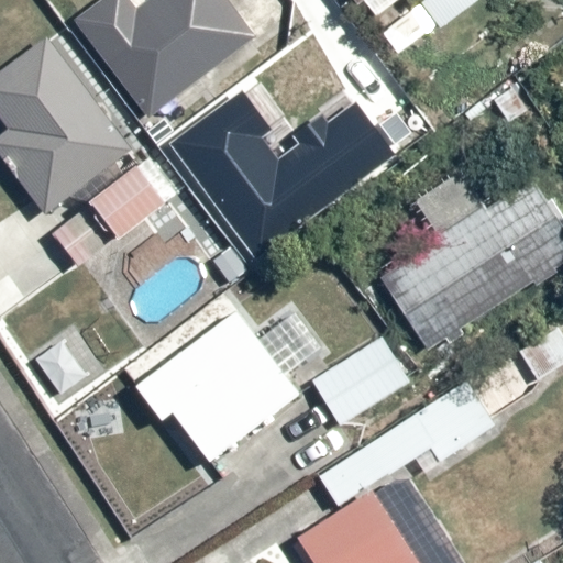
[(255,41),(224,0),(144,0),(134,8),(128,0),(97,0),(70,20),(147,122),(255,41)]
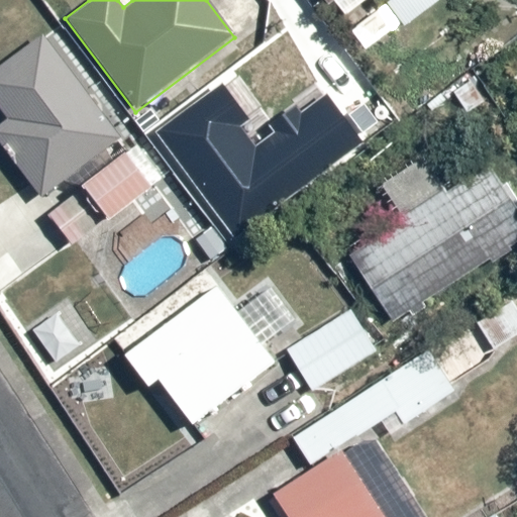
[(123,136),(42,34),(0,64),(0,107),(7,117),(0,122),(0,141),(44,194),(123,136)]
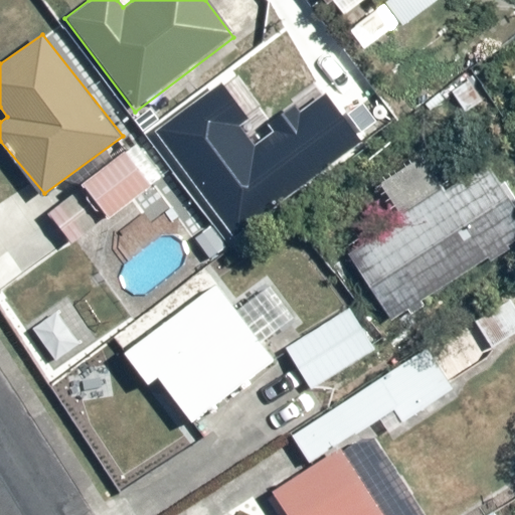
[(127,155),(48,213),(71,244),(150,186),(127,155)]
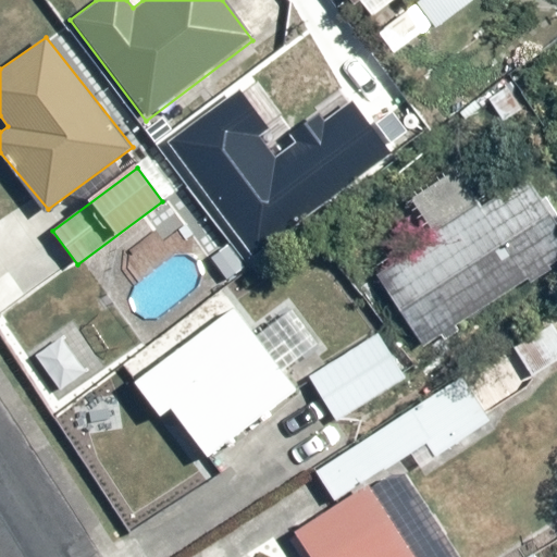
[(556,259),(556,220),(524,170),(371,268),(422,347),(556,259)]
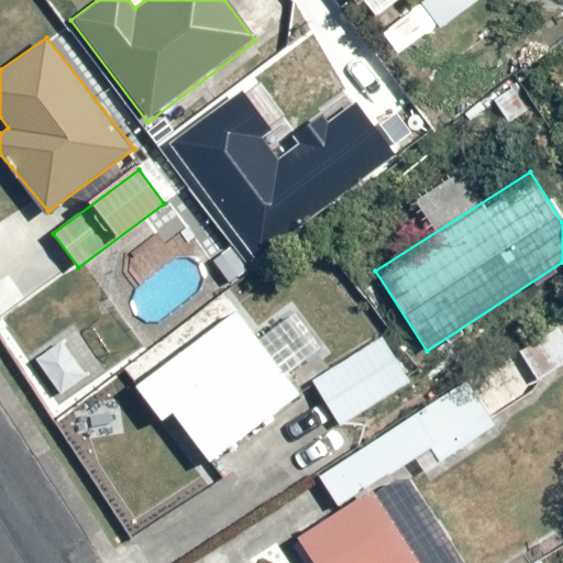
[(300,392),(238,308),(134,387),(156,417),(166,409),(207,463),(300,392)]
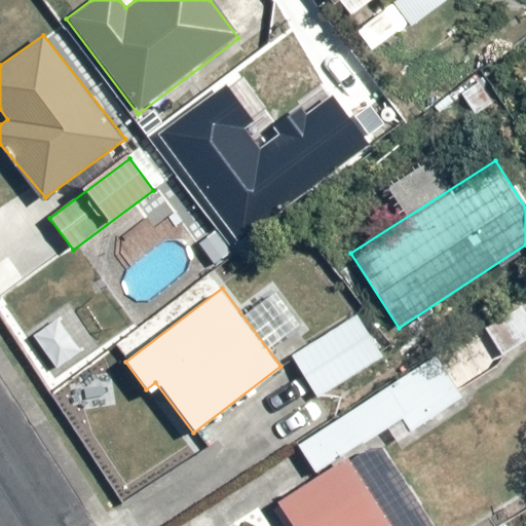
[(525,300),(485,329),(504,358),(525,342),(525,300)]
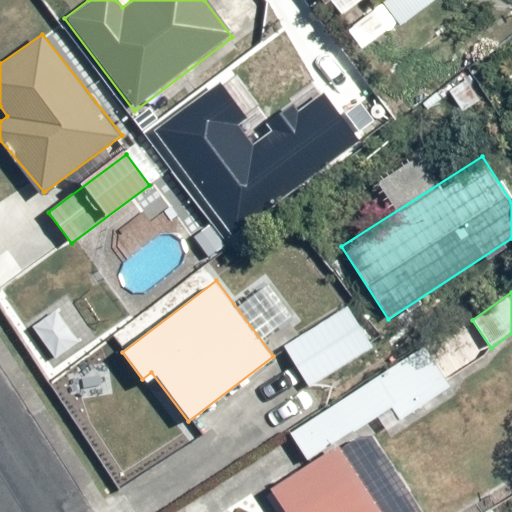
[(372,345),(346,304),(281,346),(307,386),(372,345)]
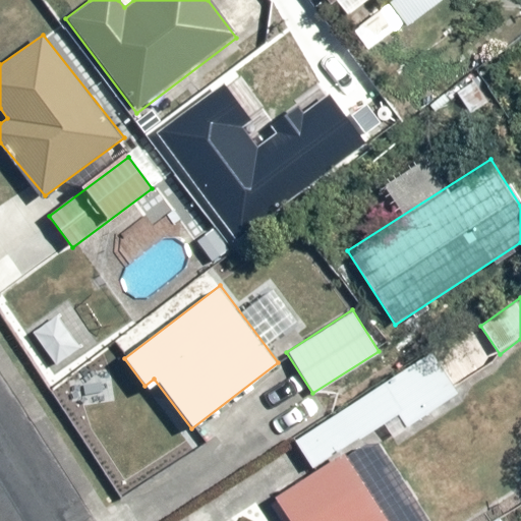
[(430,520),(372,432),(399,415),(407,427),(461,393),(431,349),(293,441),(313,471),(272,499),(286,520),(430,520)]
